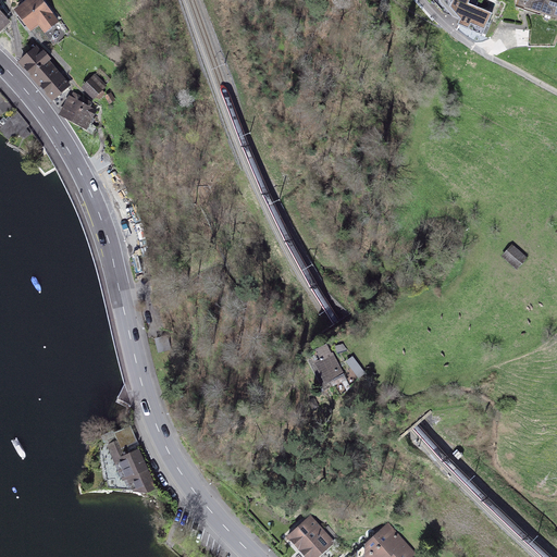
[(44,0),(24,0),(13,9),(31,29),(38,24),(44,31),(59,20),(44,0)]
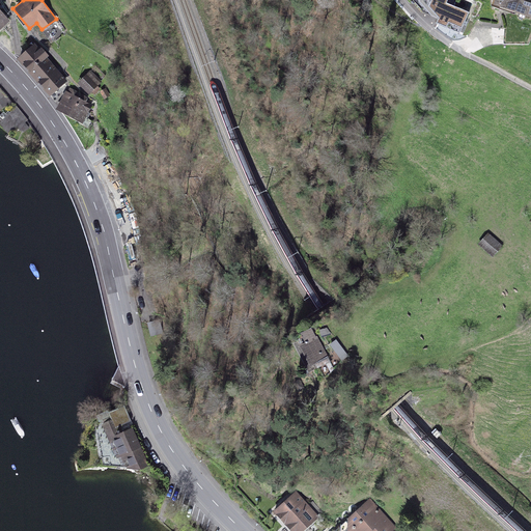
[(530,0),(500,0),(498,8),(530,18),(530,0)]
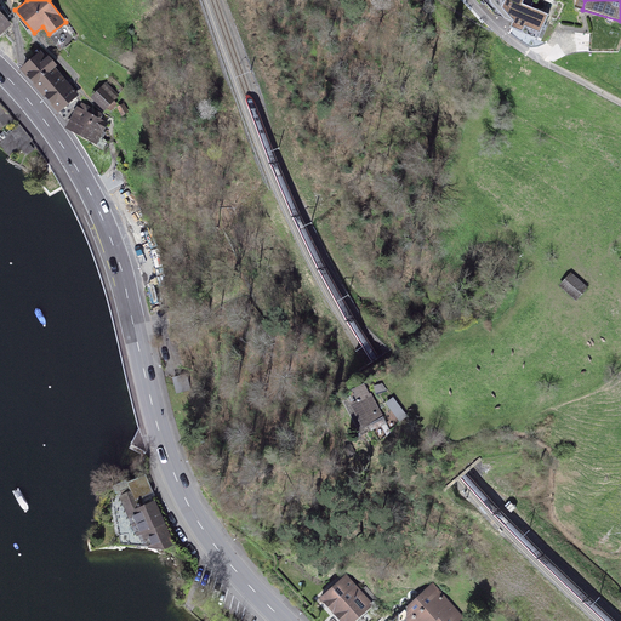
[(547,17),(523,5),(511,28),(536,40),(547,17)]
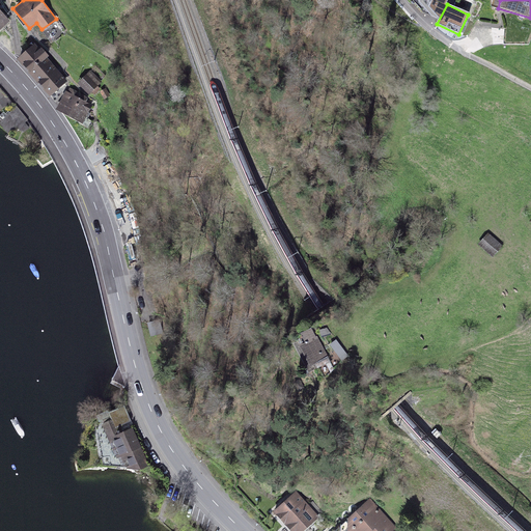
[(0,10),(0,28),(8,21),(0,10)]
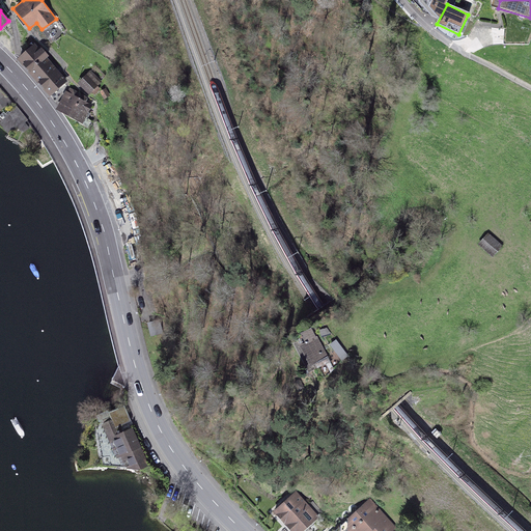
[(34,44),(18,57),(50,95),(66,82),(34,44)]
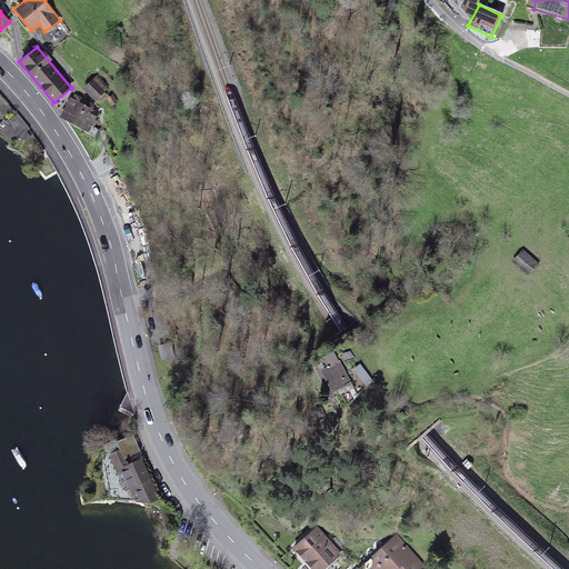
[(97,76),(85,88),(96,100),(108,88),(97,76)]
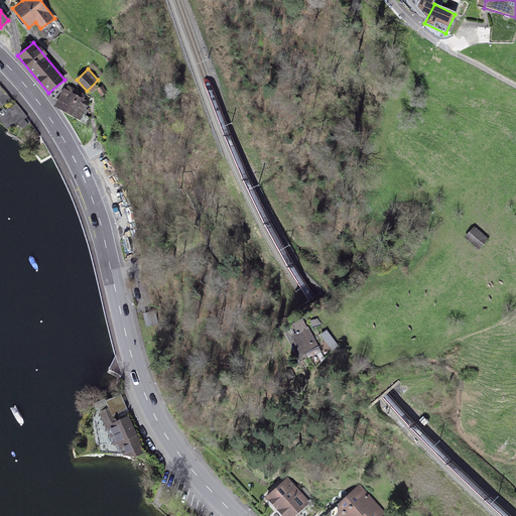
[(68,86),(56,106),(79,118),(88,101),(84,99),(85,96),(68,86)]
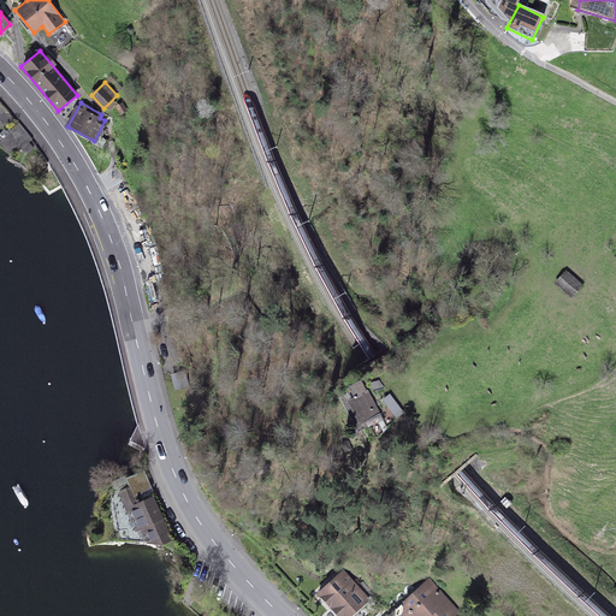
[(123,102),(116,106),(120,114),(128,111),(123,102)]
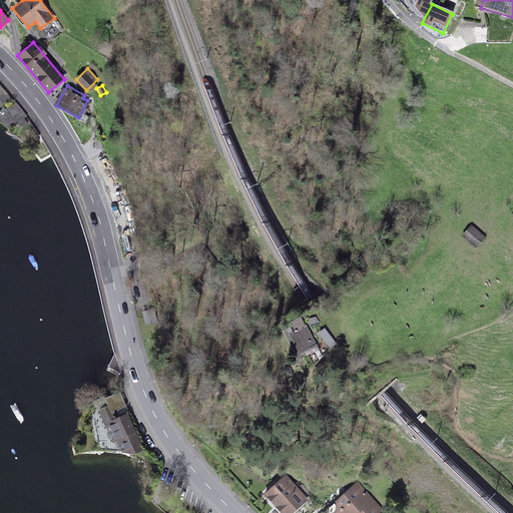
[(0,121),(8,129),(17,121),(22,127),(28,122),(24,118),(27,116),(16,103),(0,118),(0,121)]
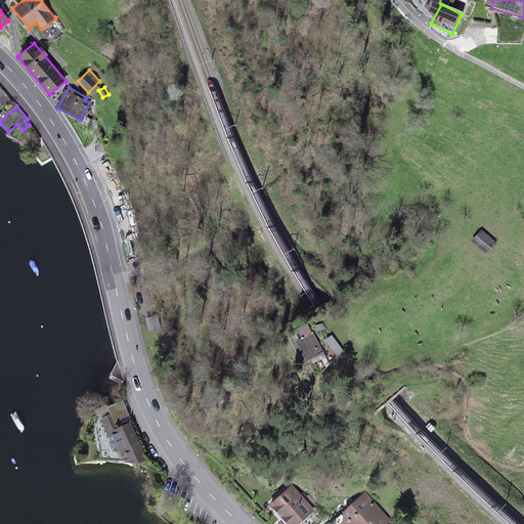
[(481,232),(474,241),(486,252),(493,244),(481,232)]
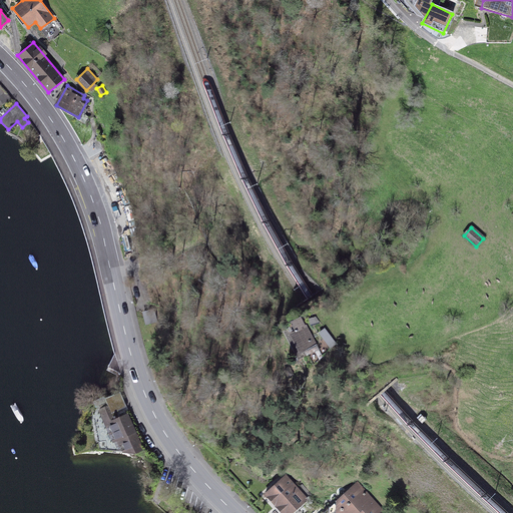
[(326,307),(322,301),(317,304),(320,310),(326,307)]
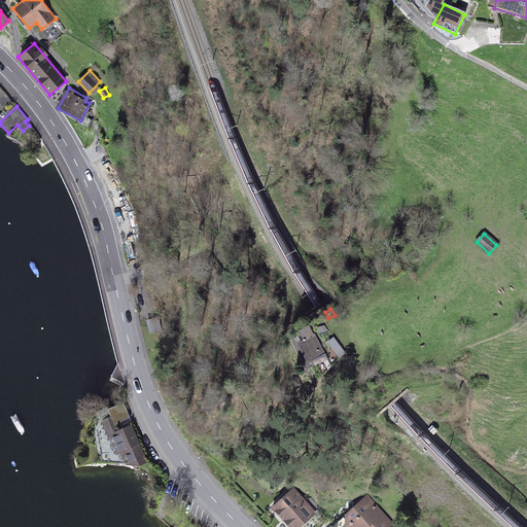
[(311,362),(324,355),(309,325),(300,330),(304,340),(300,342),(311,362)]
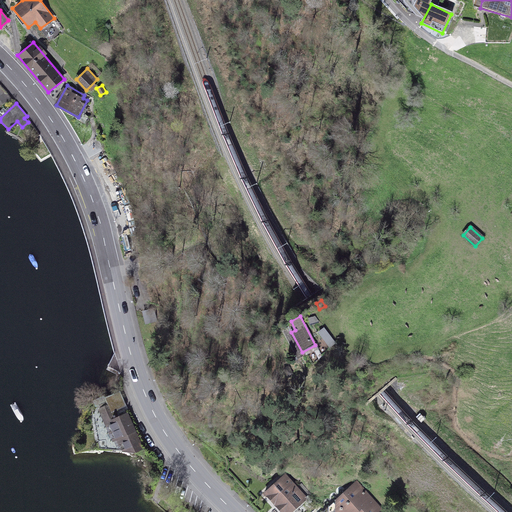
[(156,320),(148,322),(152,337),(160,335),(156,320)]
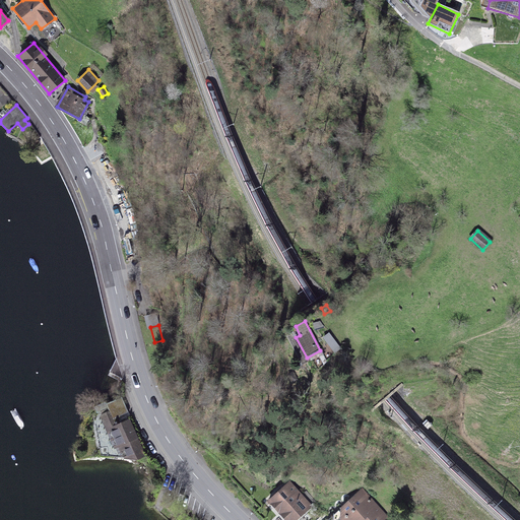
[(340,348),(330,333),(324,337),(335,352),(340,348)]
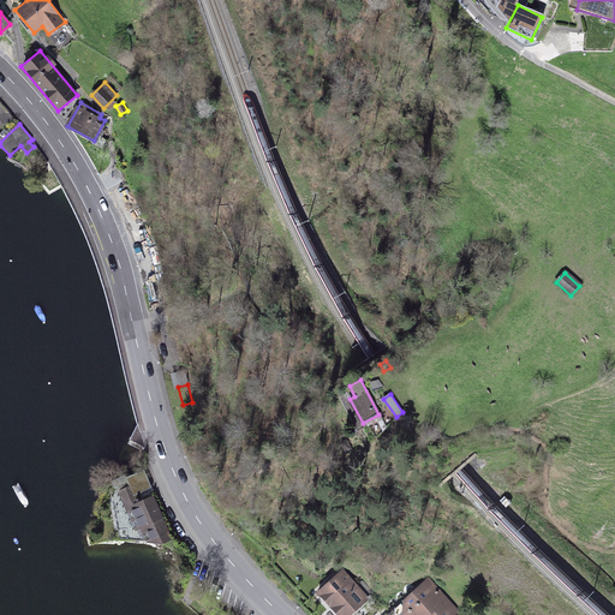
[(346,452),(351,448),(347,440),(341,443),(346,452)]
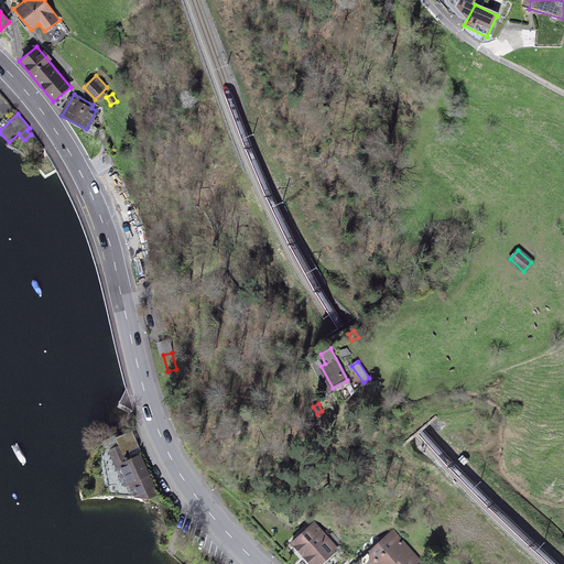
[(117,468),(107,473),(109,494),(150,498),(155,495),(140,456),(128,462),(125,454),(139,448),(131,431),(106,442),(117,468)]
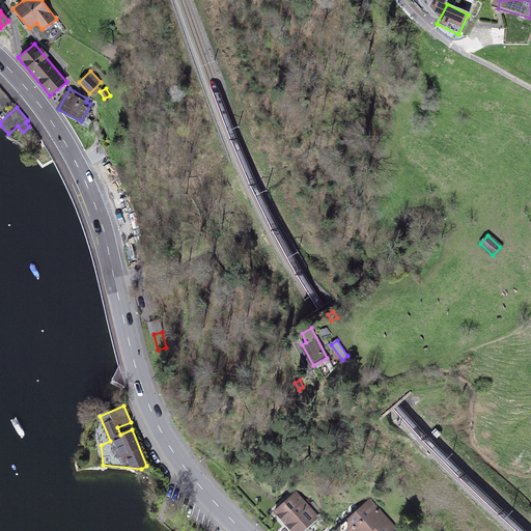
[(296,495),(269,518),(280,530),(303,530),(316,520),(296,495)]
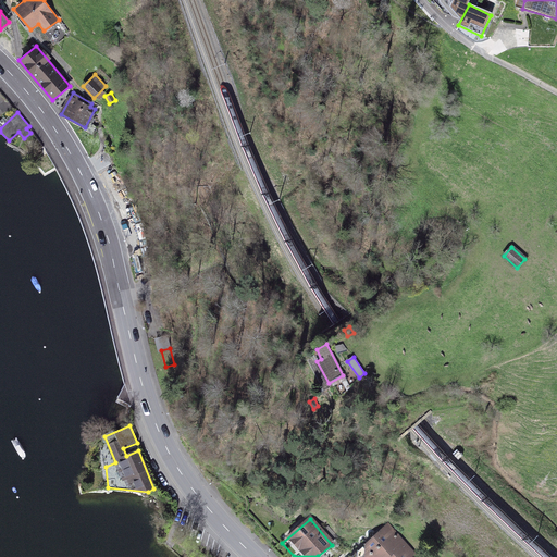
[(411,556),(388,530),(357,556),(411,556)]
